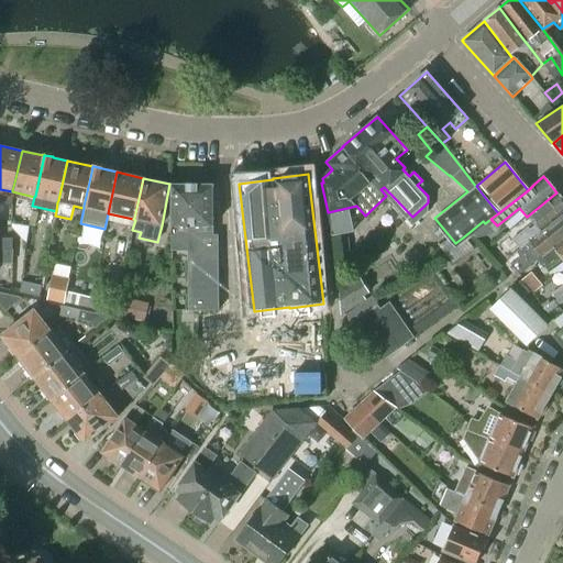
[(218,309),(219,299),(218,234),(211,234),(211,225),(213,225),(213,184),(169,184),(173,250),(189,250),(188,309),(218,309)]
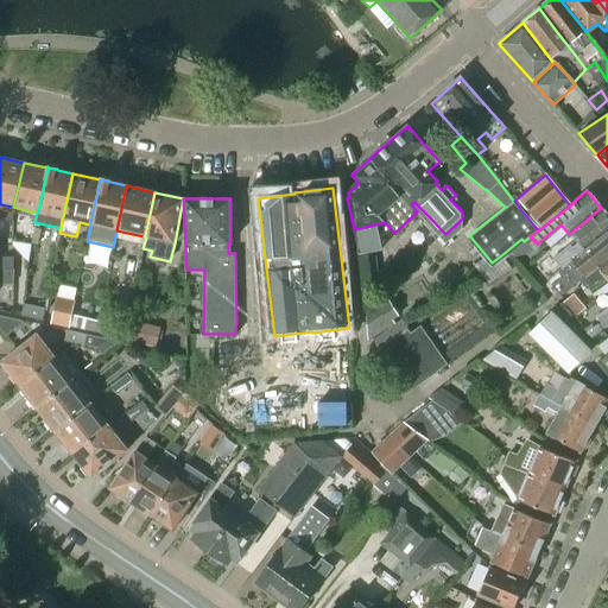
[(555,260),(544,270),(551,277),(559,271),(562,268),(571,260),(607,229),(607,215),(601,208),(569,234),(576,244),(571,247),(569,245),(553,259),(555,260)]
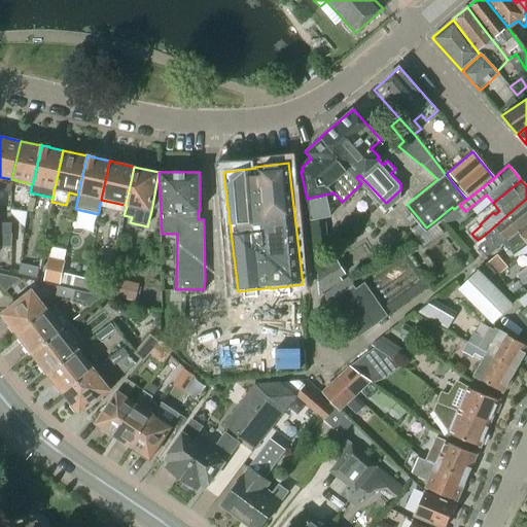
[(526,199),(495,225),(506,239),(526,222),(526,199)]
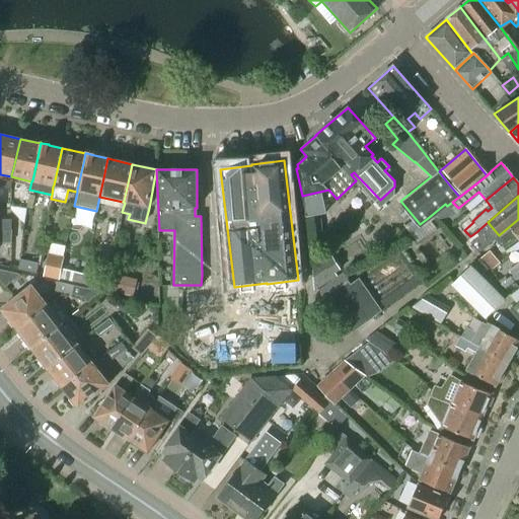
[(416,219),(404,228),(417,242),(435,227),(428,218),(420,224),(416,219)]
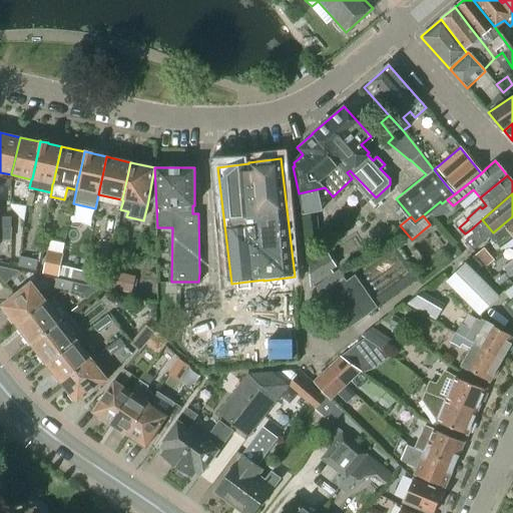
[(0,226),(11,227),(11,217),(0,216),(0,226)]
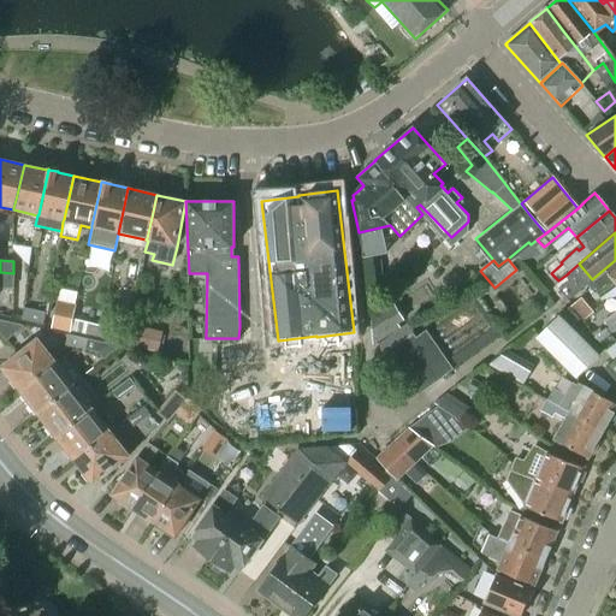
[(591,282),(587,284),(594,294),(603,286),(612,279),(615,284),(615,260),(592,279),(590,280),(591,282)]
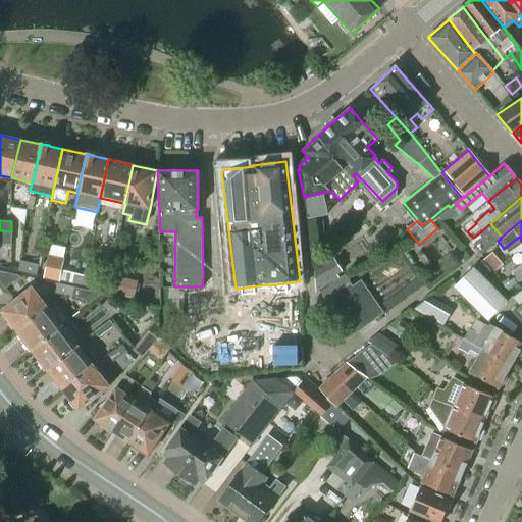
[(0,244),(11,244),(11,231),(0,230),(0,244)]
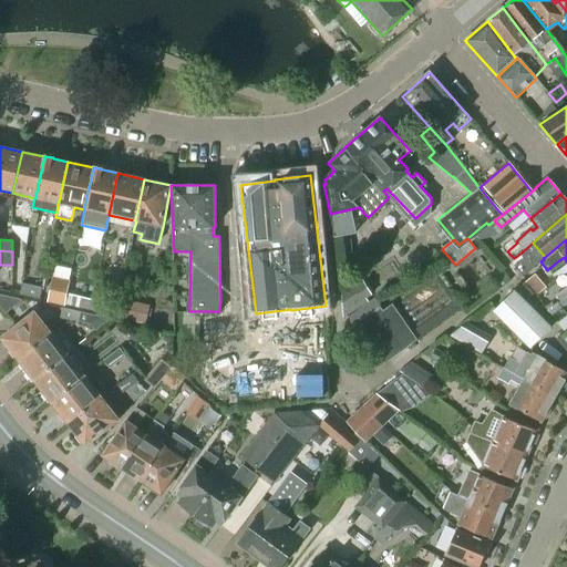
[(52,277),(47,300),(64,305),(66,295),(70,280),(72,269),(55,266),(53,277),(52,277)]
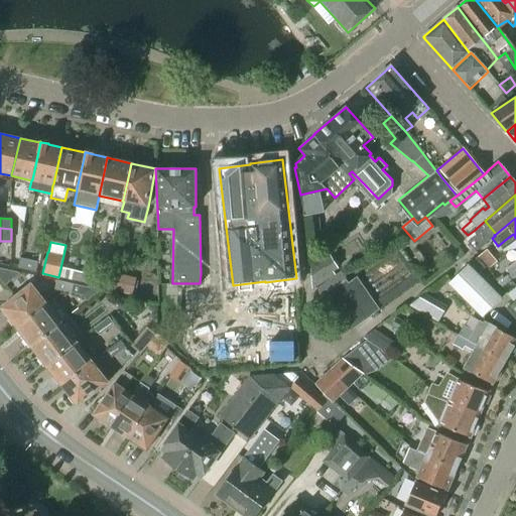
[(486,249),(478,257),(489,269),(497,261),(486,249)]
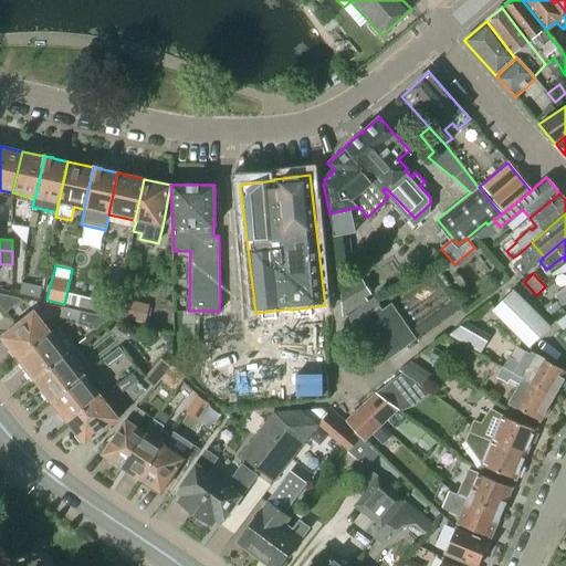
[(360,275),(339,289),(342,317),(345,315),(367,301),(365,297),(371,294),(360,275)]
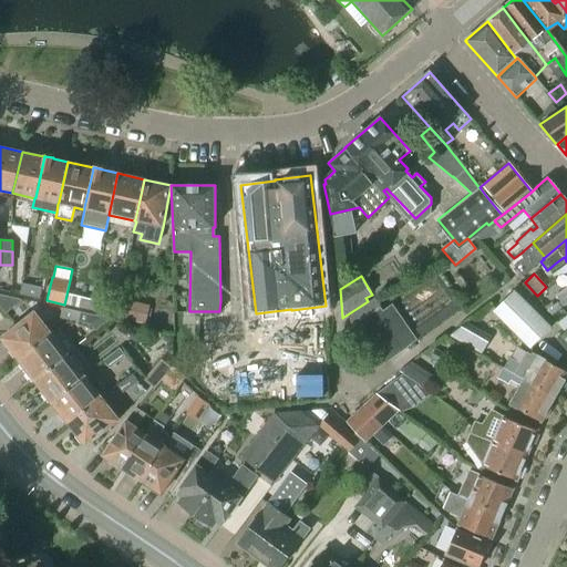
[(19,295),(39,299),(42,288),(21,284),(19,295)]
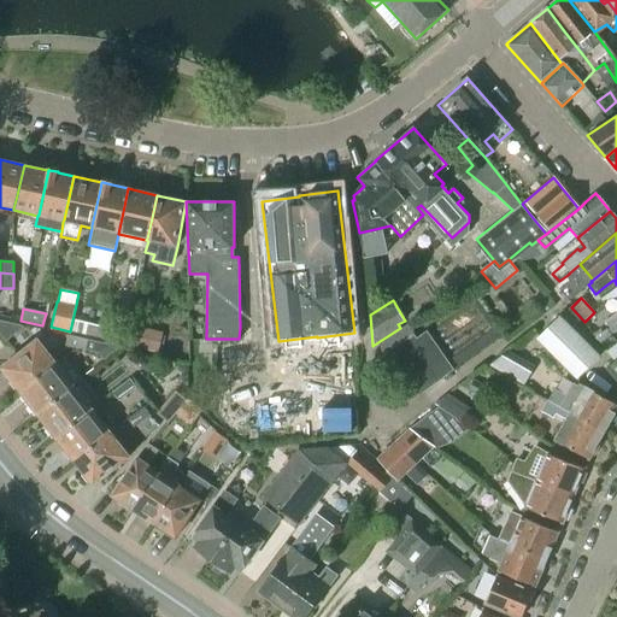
[(616,312),(605,322),(613,333),(613,334),(616,330),(616,312)]
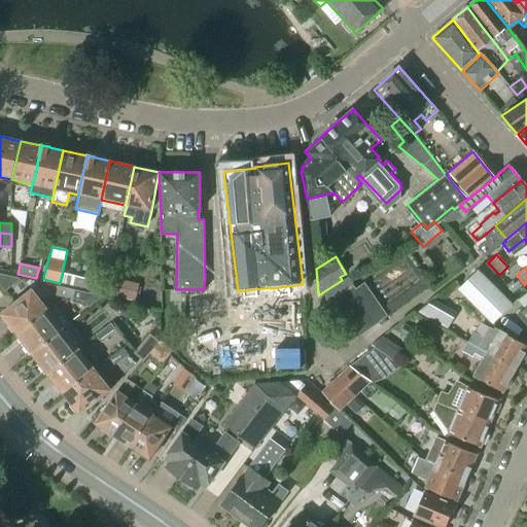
[(458,289),(493,323),(512,305),(477,271),(458,289)]
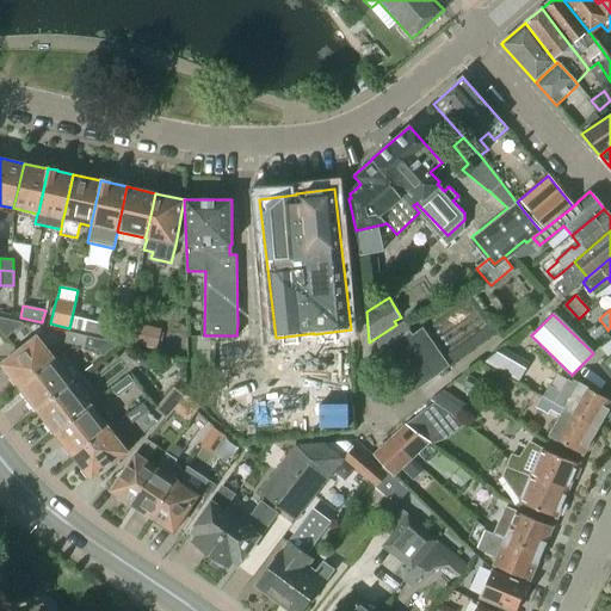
[(0,318),(0,332),(5,339),(23,325),(22,322),(0,318)]
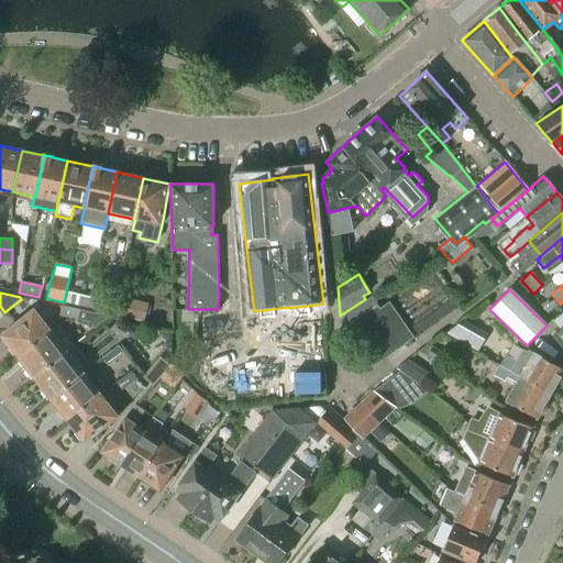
[(64,302),(89,309),(90,307),(92,298),(66,293),(64,302)]
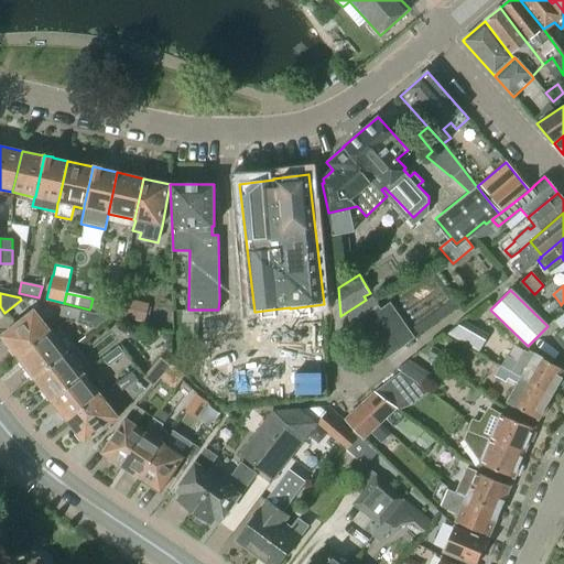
[(100,310),(100,311),(119,315),(122,302),(102,299),(100,310)]
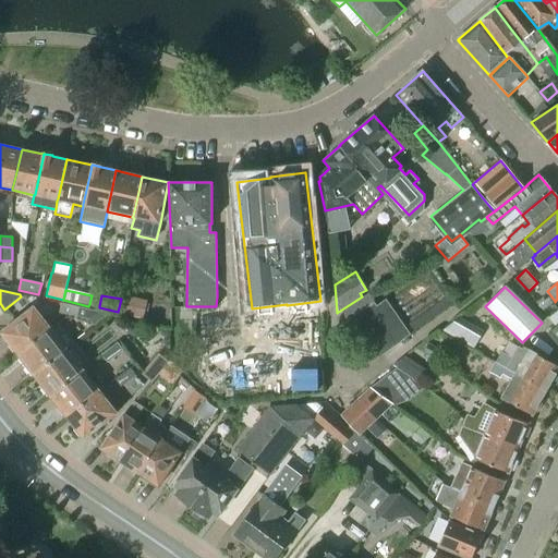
[(126,296),(123,315),(143,319),(147,301),(126,296)]
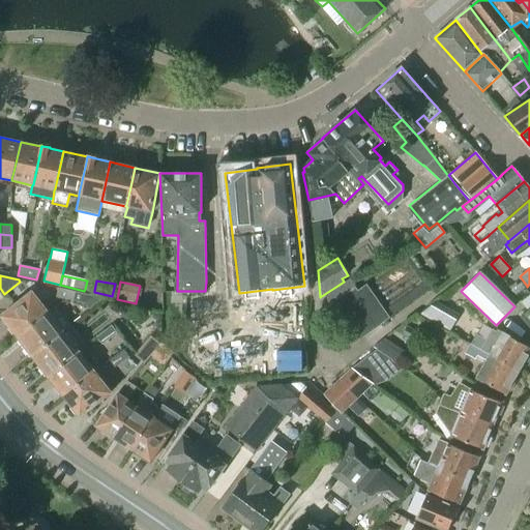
[(521,283),(511,290),(516,294),(525,288),(521,283)]
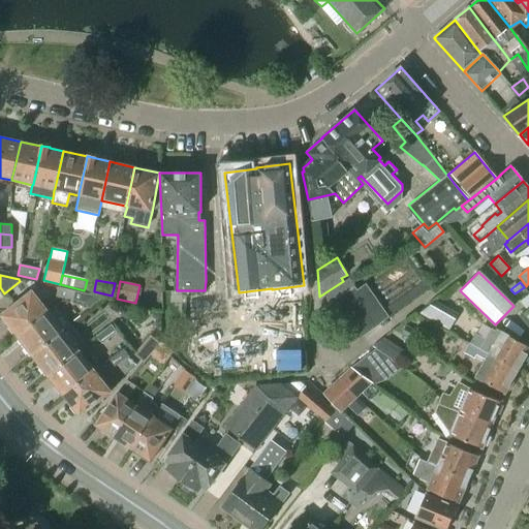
[(389,316),(366,283),(356,289),(353,285),(342,293),(337,287),(324,296),(330,303),(327,305),(353,342),(380,322),(389,316)]
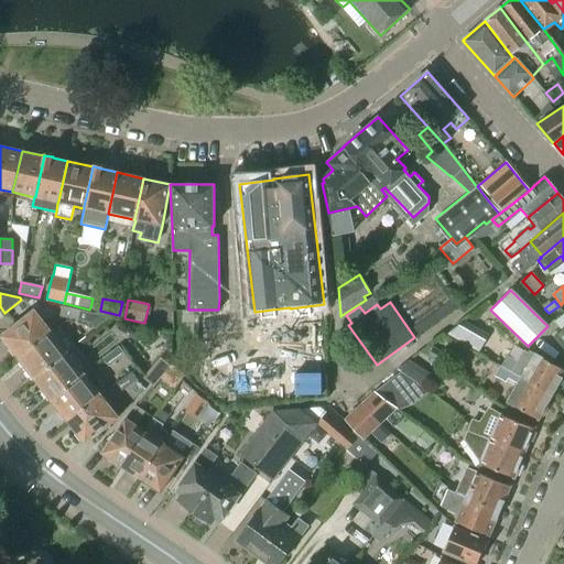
[(93,313),(62,306),(60,315),(90,323),(93,313)]
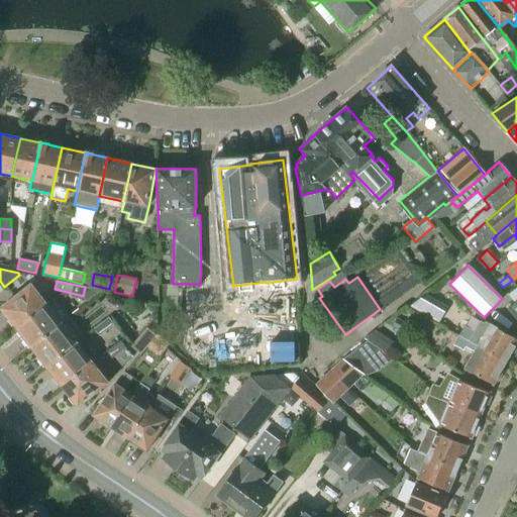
[(16,327),(45,304),(33,288),(28,287),(1,308),(9,318),(8,321),(12,325),(15,326),(16,327)]
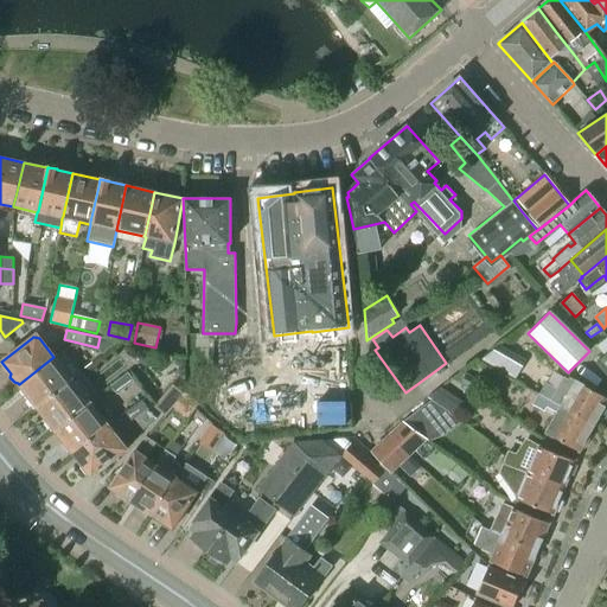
[(606,338),(596,346),(604,355),(605,355),(606,352),(606,338)]
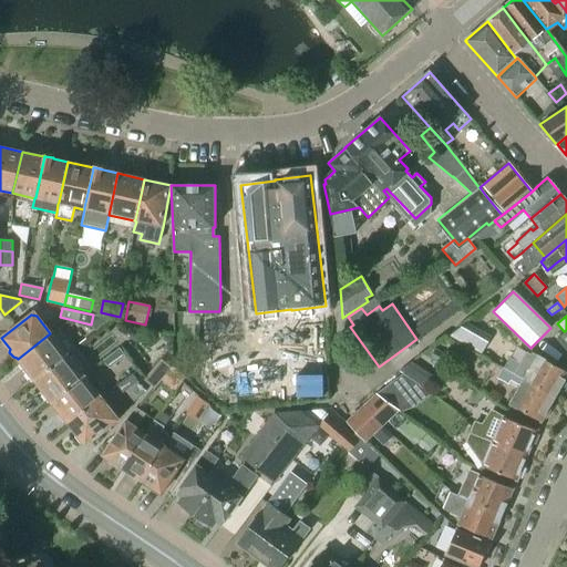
[(558,337),(556,338),(566,351),(566,329),(565,331),(564,331),(558,337)]
